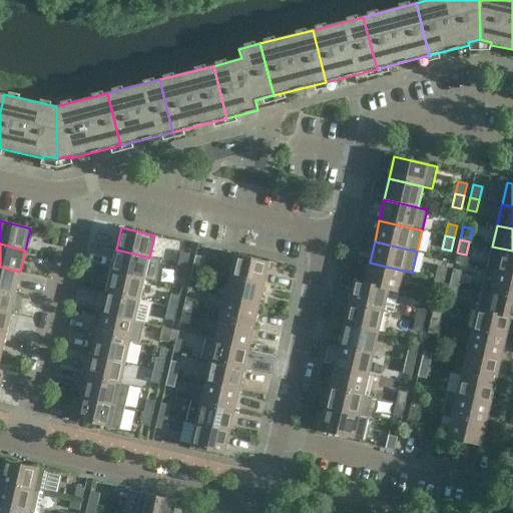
[(512,274),(512,250),(492,246),(487,268),(512,274)]
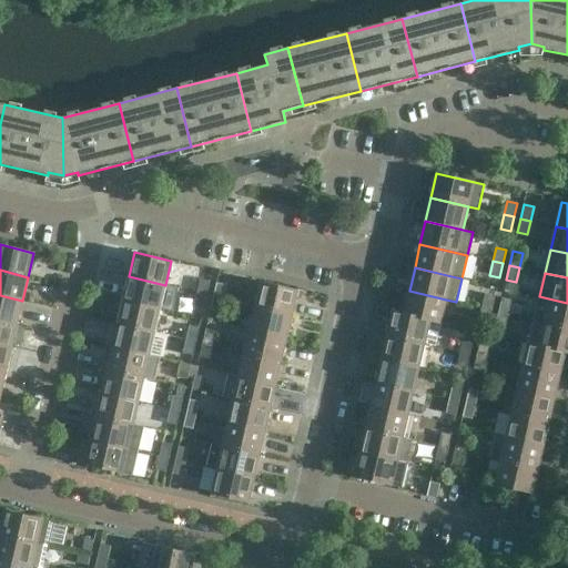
[(160,308),(165,285),(129,276),(123,300),(160,308)]
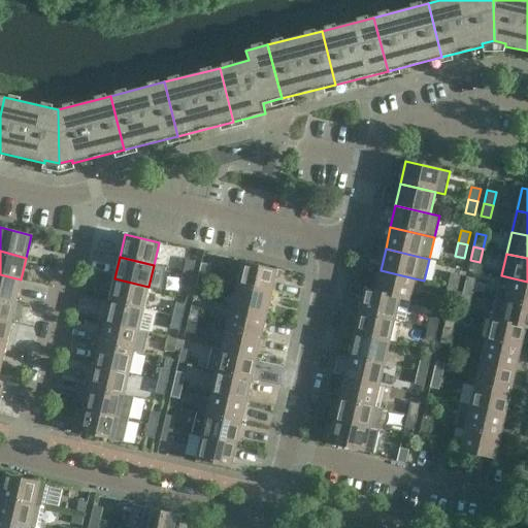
[(186,259),(184,272),(192,274),(195,262),(186,259)]
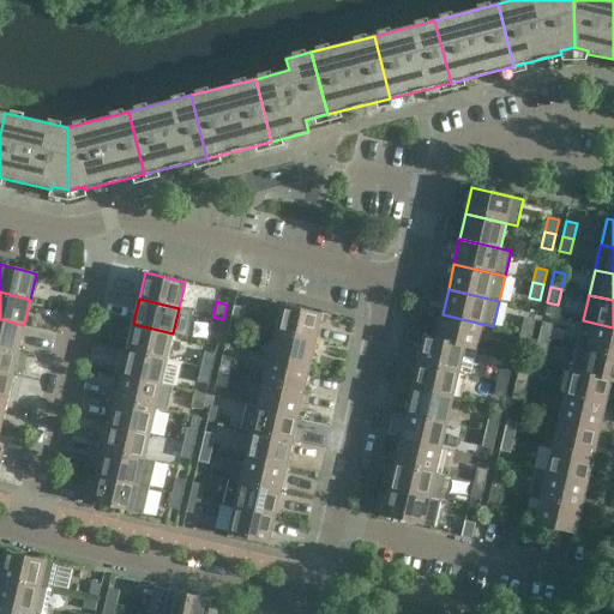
[(321,313),(271,302),(264,329),(276,331),(315,341),(321,313)]
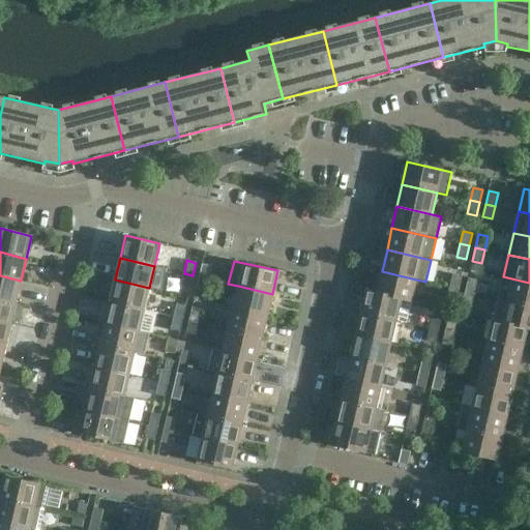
[(202,264),(199,276),(208,278),(211,266),(202,264)]
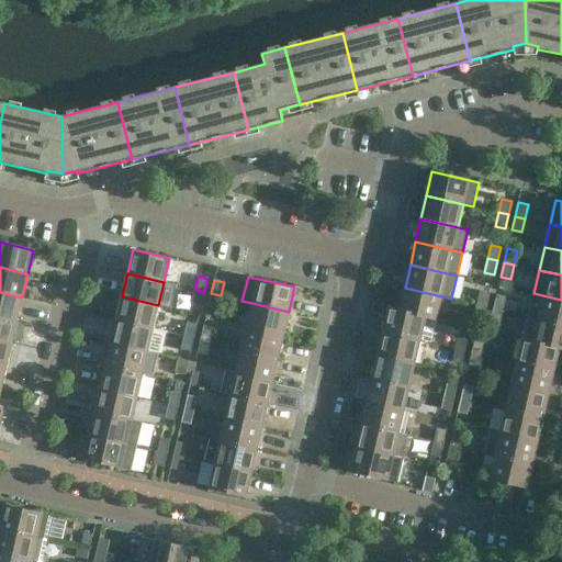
[(436,321),(441,296),(405,288),(400,310),(400,311),(425,317),(425,318),(436,321)]
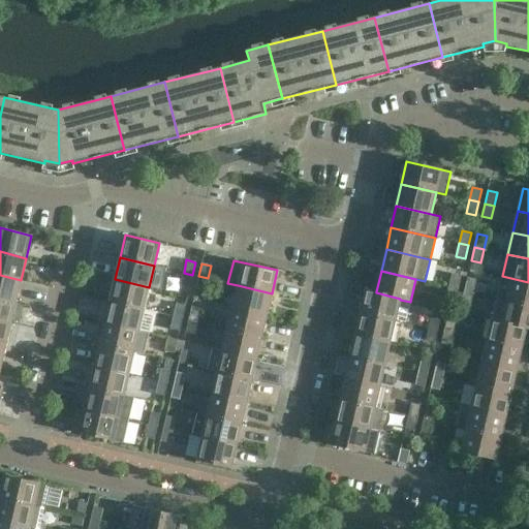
[(190,287),(192,275),(184,273),(181,285),(190,287)]
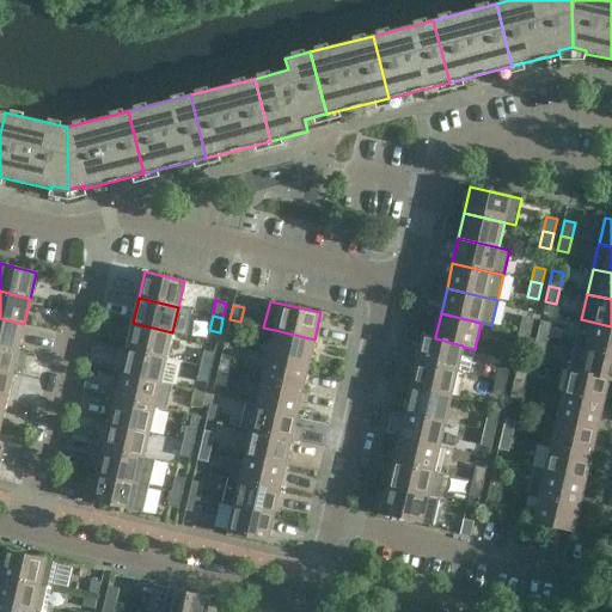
[(522,317),(519,331),(530,334),(533,319),(522,317)]
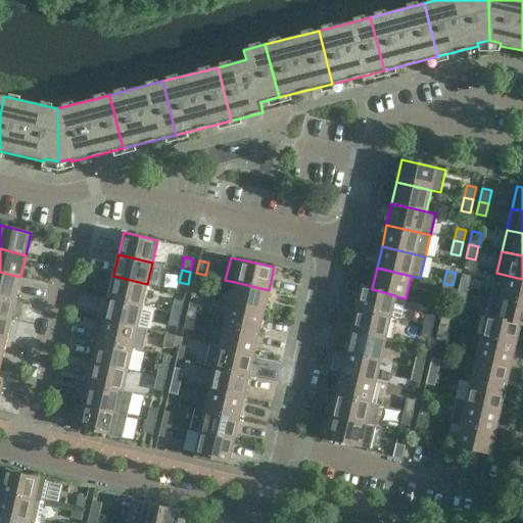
[(0,294),(15,298),(20,277),(0,272),(0,294)]
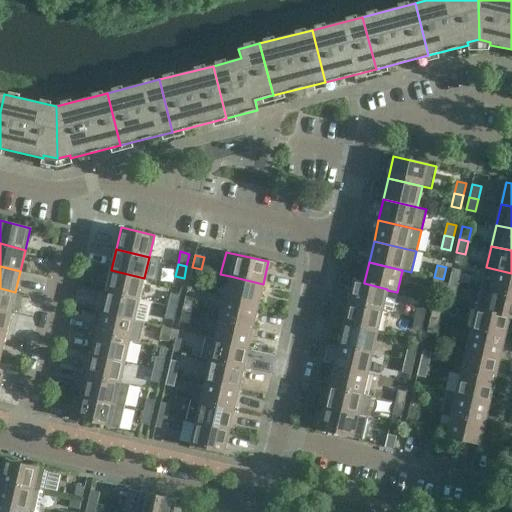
[(198,282),(201,269),(192,267),(189,280),(198,282)]
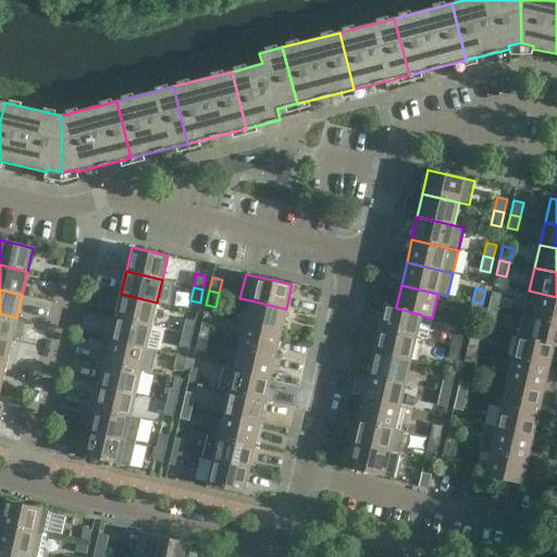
[(556,321),(556,297),(529,291),(523,313),(556,321)]
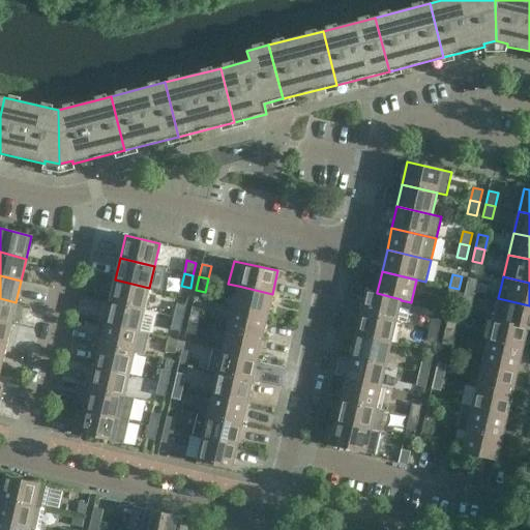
[(468,277),(465,291),(474,293),(477,281),(468,277)]
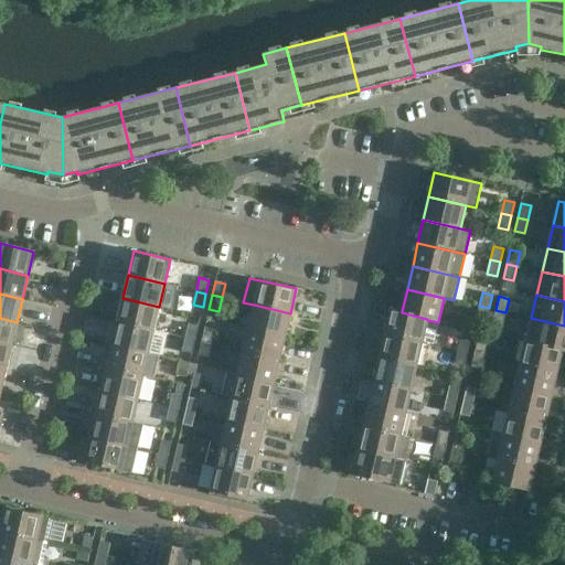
[(153,330),(159,307),(123,298),(117,321),(153,330)]
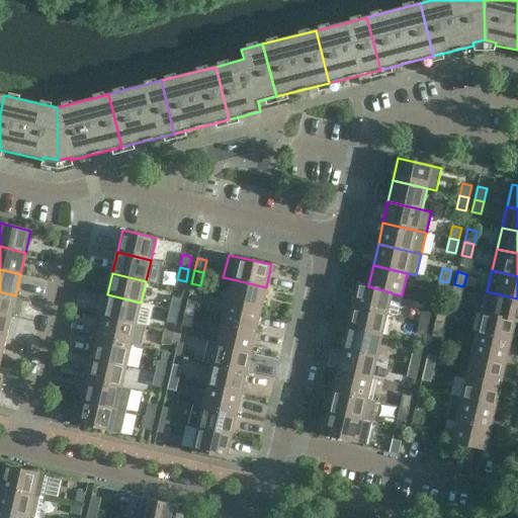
[(261,309),(266,287),(233,279),(228,300),(261,309)]
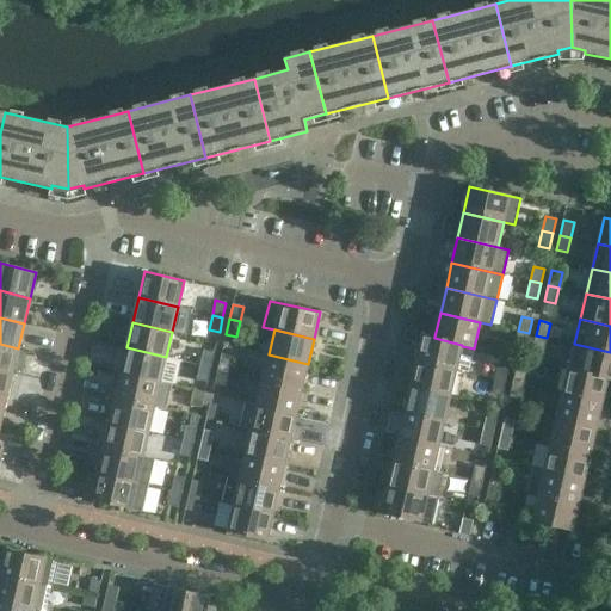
[(525,349),(529,333),(518,331),(516,346),(525,349)]
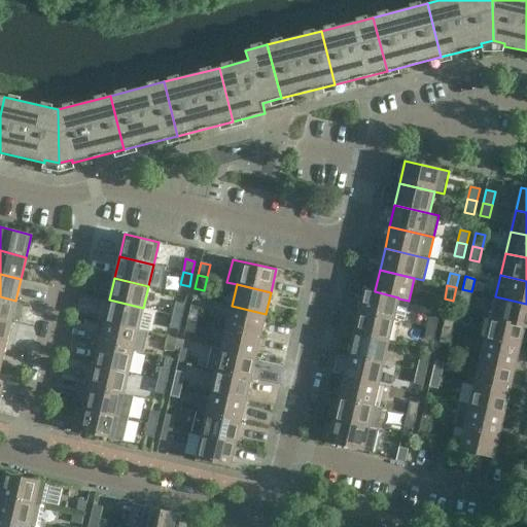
[(393,319),(398,299),(398,297),(375,291),(375,290),(364,288),(359,311),(393,319)]
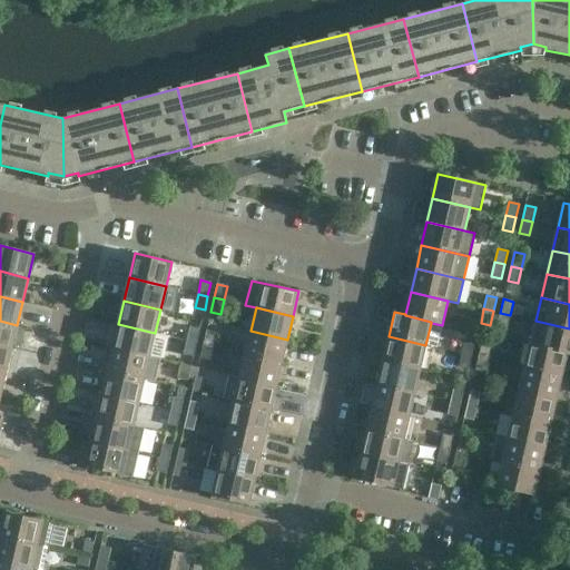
[(507,328),(510,315),(500,313),(497,326),(507,328)]
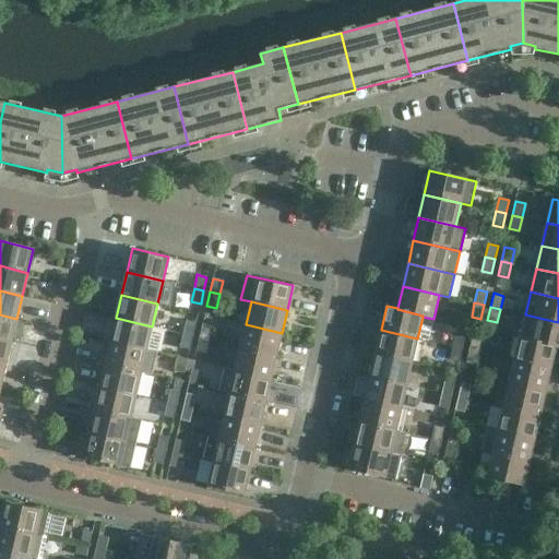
[(16,319),(0,314),(0,339),(12,342),(16,319)]
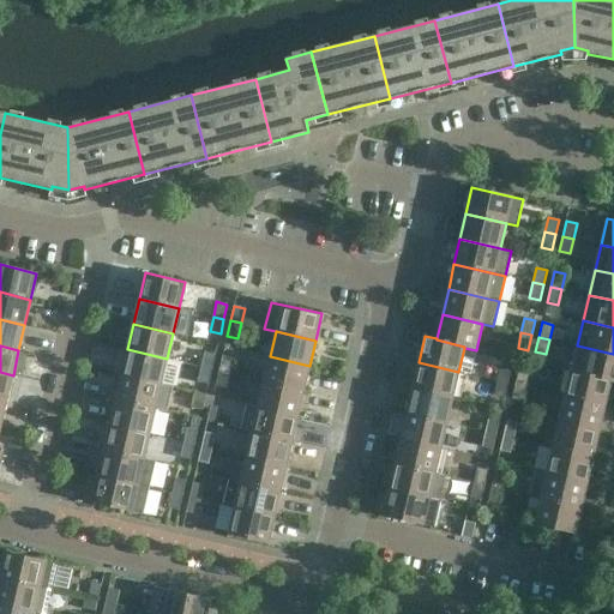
[(613,381),(613,354),(577,345),(571,369),(583,372),(583,373),(611,380),(611,381),(613,381)]
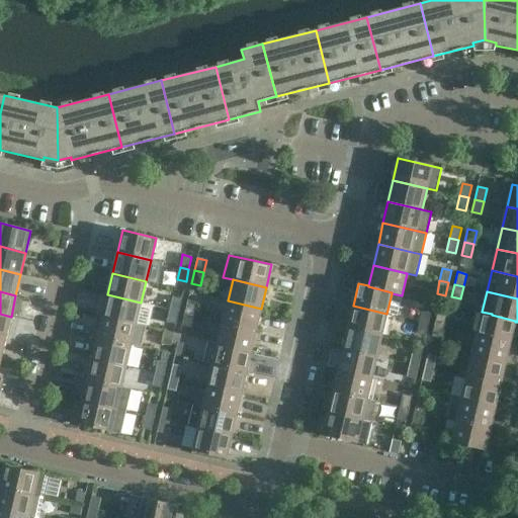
[(136,324),(141,303),(107,294),(102,316),(136,324)]
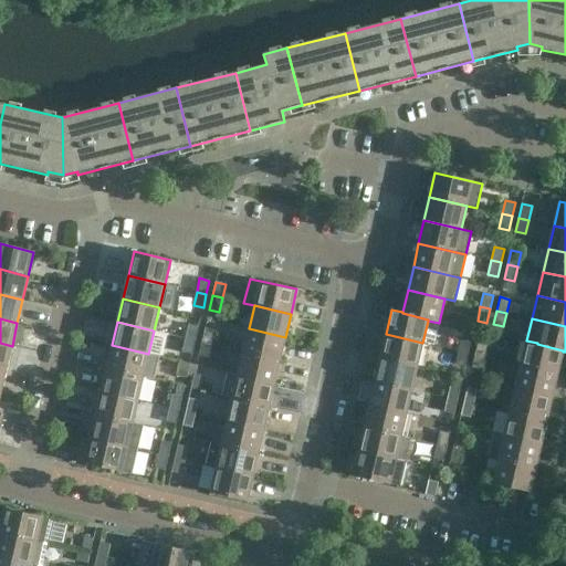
[(189,324),(186,338),(196,341),(199,327),(189,324)]
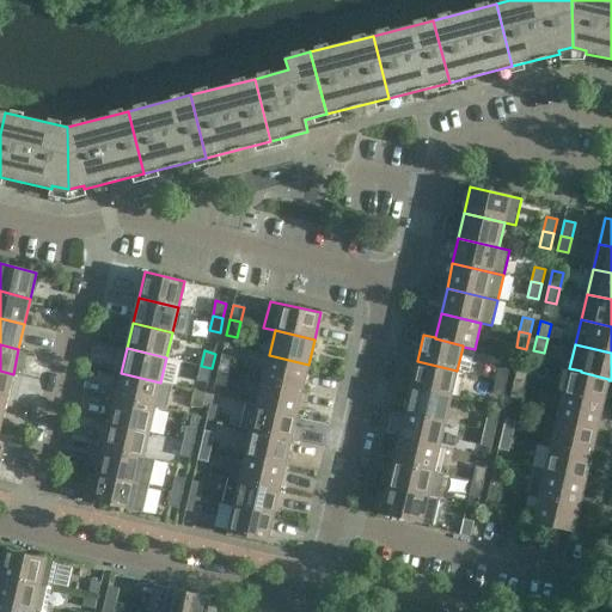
[(221,355),(219,369),(228,372),(232,357),(221,355)]
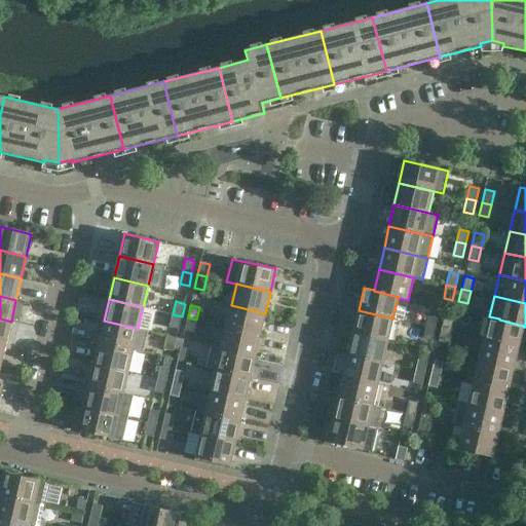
[(260,335),(265,313),(231,305),(226,327),(260,335)]
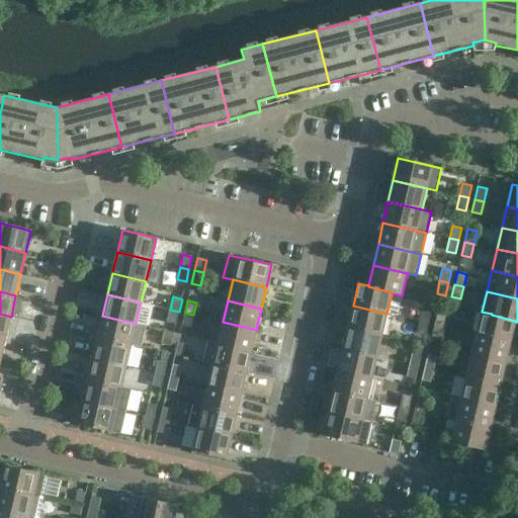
[(381,335),(386,314),(353,306),(348,327),(381,335)]
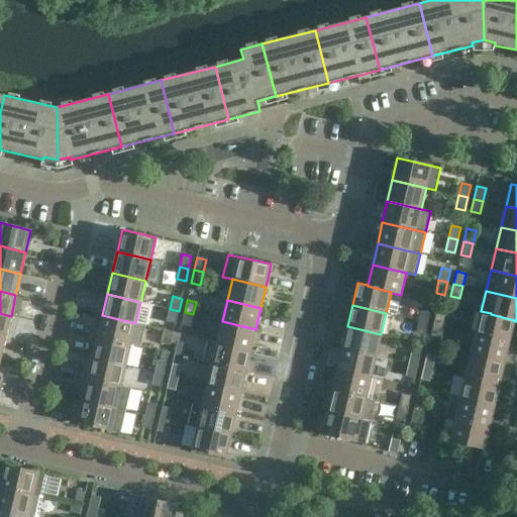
[(428,322),(431,310),(422,308),(419,320),(428,322)]
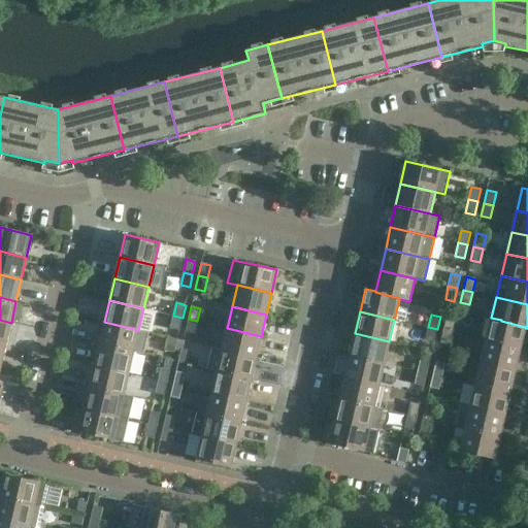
[(179,330),(183,318),(173,316),(170,328),(179,330)]
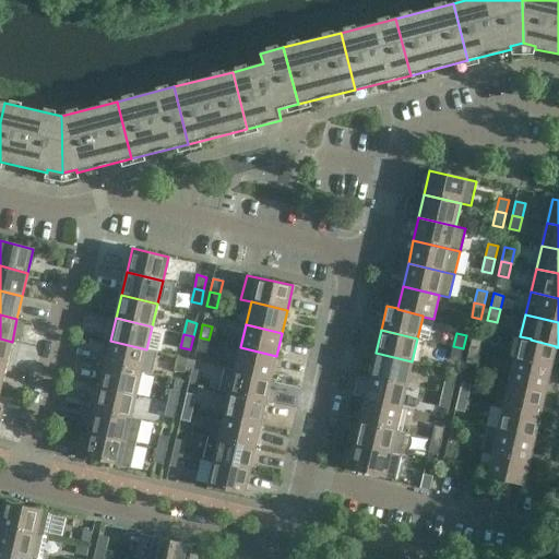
[(472,336),(470,351),(479,353),(482,339),(472,336)]
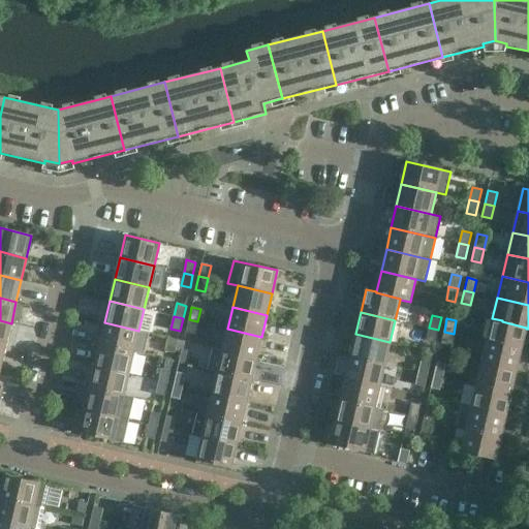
[(521,349),(526,329),(526,328),(502,321),(502,320),(492,318),(487,341),(521,349)]
